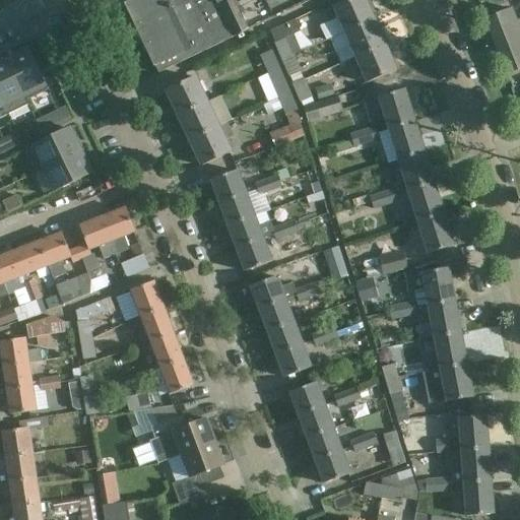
[(157,74),(232,39),(217,8),(218,7),(215,0),(137,0),(125,6),(157,74)]
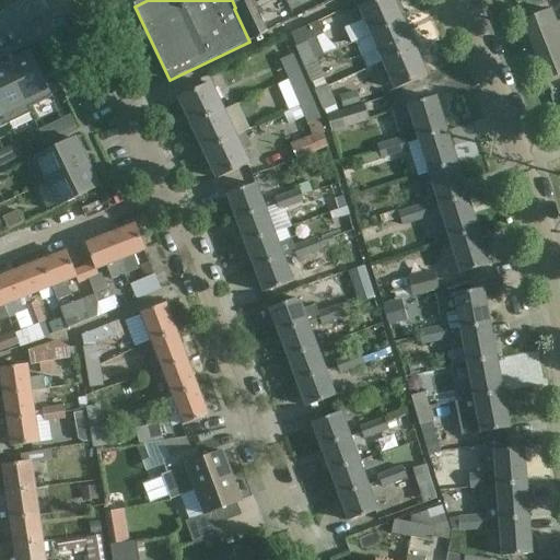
[(284,0),(232,0),(235,8),(234,9),(249,42),(295,21),(292,14),(284,0)]
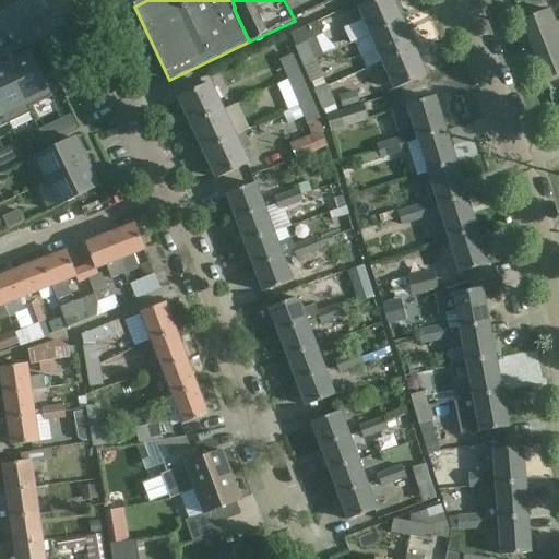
[(284,0),(292,14),(295,21),(318,10),(312,0),(284,0)]
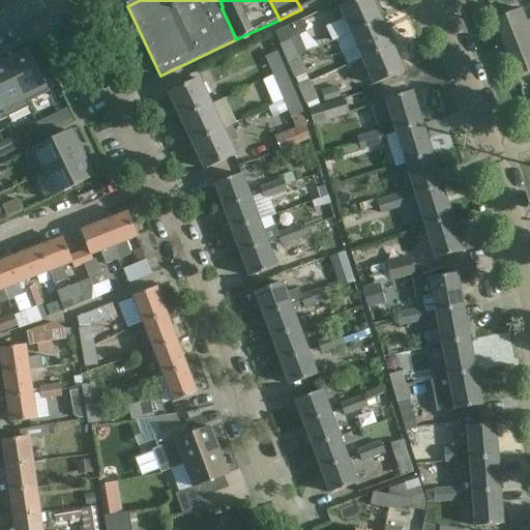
[(332,42),(382,21),(373,0),(357,0),(341,7),(345,19),(326,27),(331,38),(332,42)]
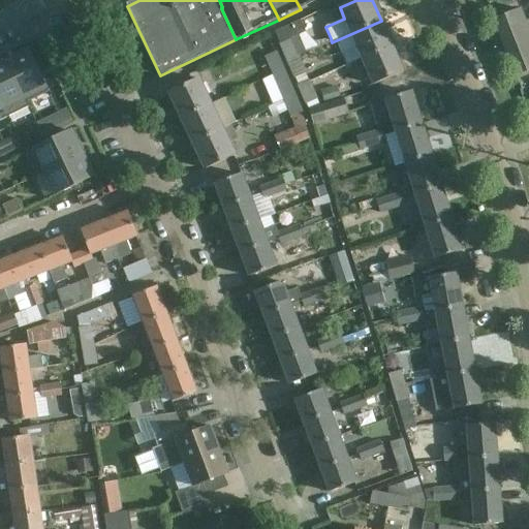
[(504,49),(528,38),(528,21),(524,23),(519,9),(494,20),(494,19),(492,20),(504,49)]
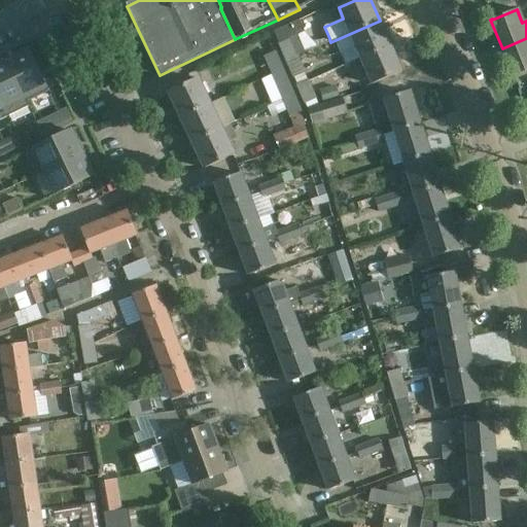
[(285,62),(296,57),(305,54),(301,43),(297,35),(305,32),(300,20),(274,32),(278,43),(277,43),(285,62)]
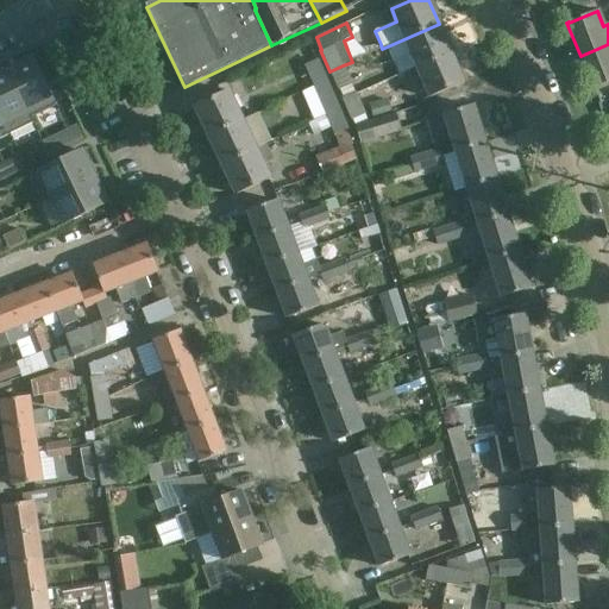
[(439,24),(387,46),(394,62),(412,55),(416,68),(452,52),(439,24)]
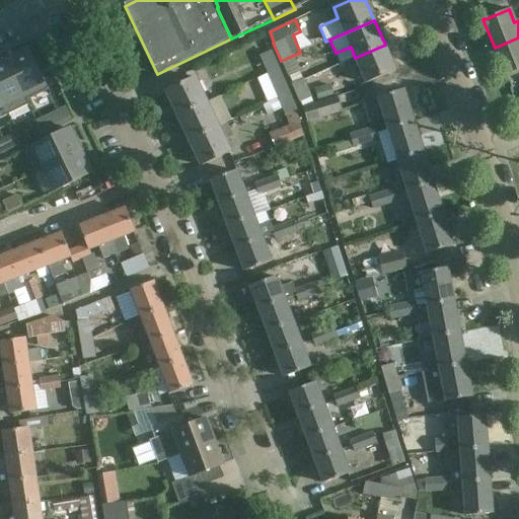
[(518,38),(495,48),(506,76),(507,76),(507,75),(518,70),(518,38)]
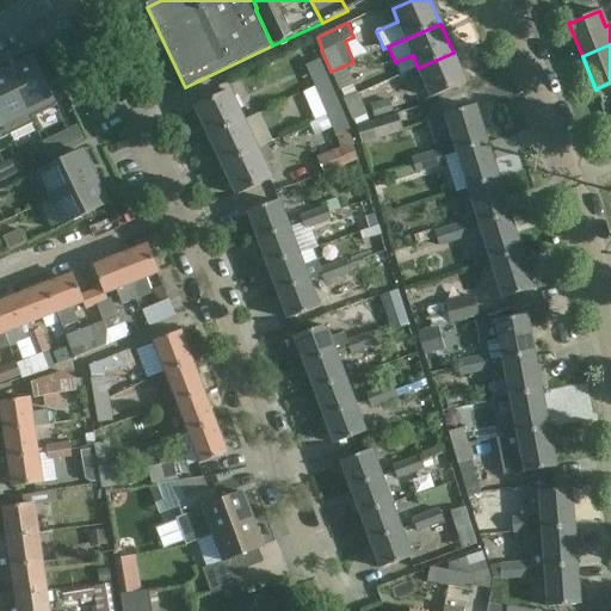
[(454,53),(418,68),(431,98),(467,82),(454,53)]
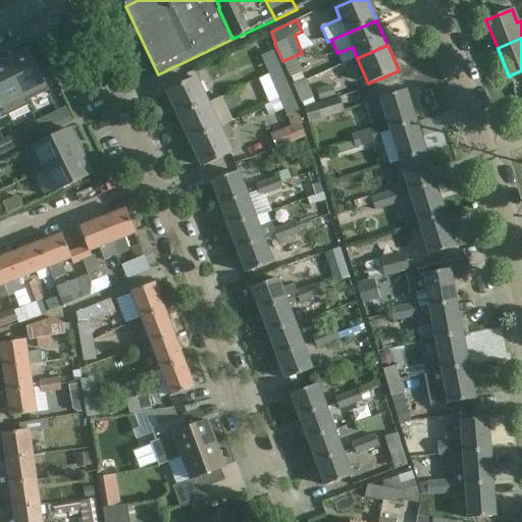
[(29,50),(7,61),(27,101),(28,101),(48,91),(43,82),(49,79),(41,62),(36,65),(29,50)]
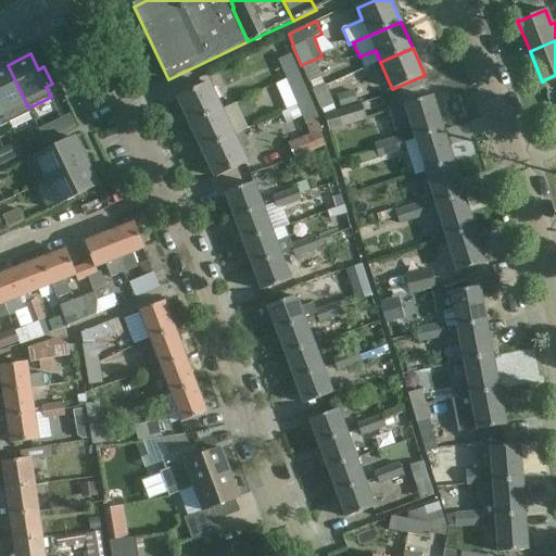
[(287,80),(298,75),(290,57),(278,61),(287,80)]
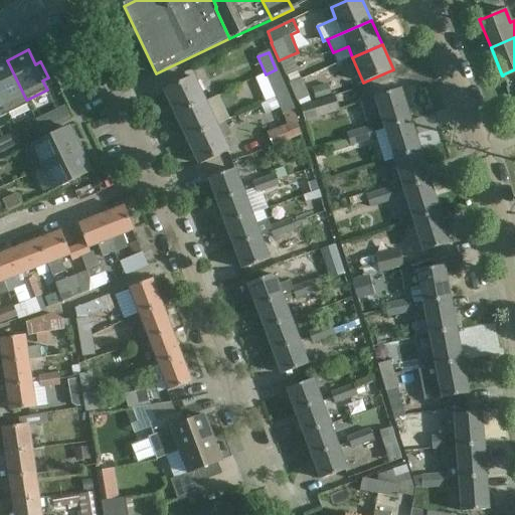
[(297,71),(290,55),(279,60),(286,76),(297,71)]
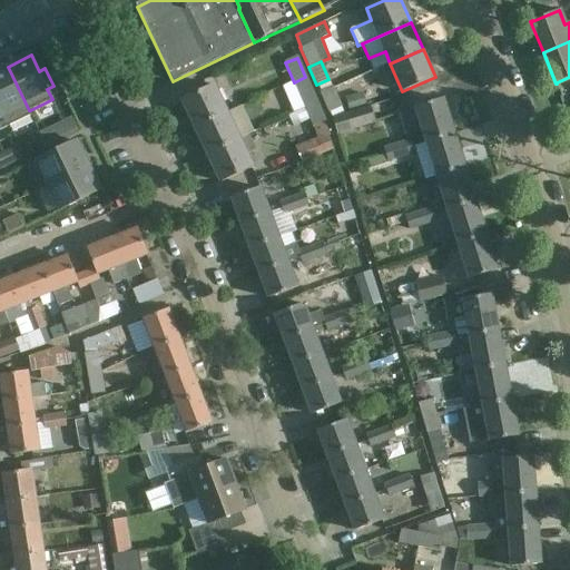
[(29,110),(8,67),(0,69),(0,109),(8,127),(32,115),(30,110),(29,110)]
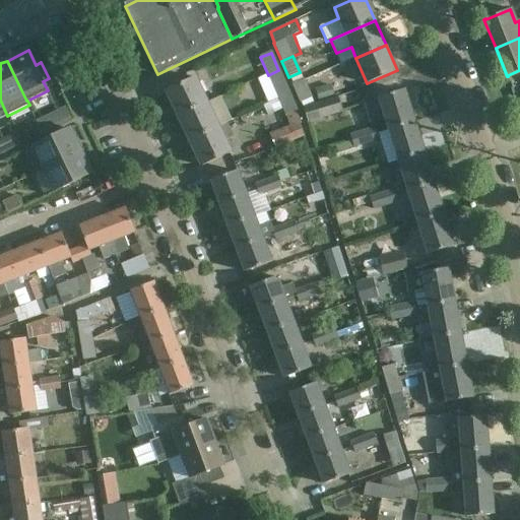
[(288,94),(278,70),(268,75),(258,79),(269,104),(288,94)]
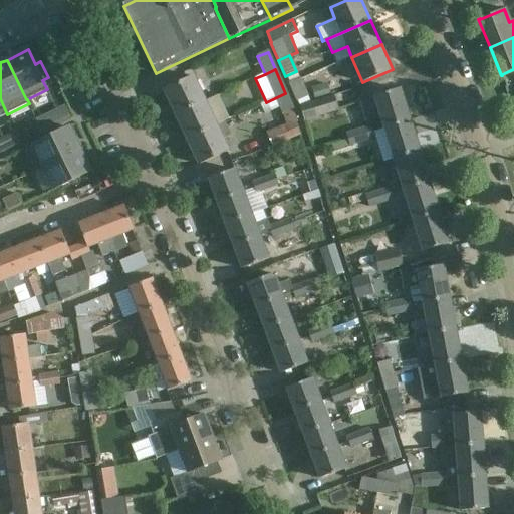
[(176,115),(205,101),(193,77),(164,90),(176,115)]
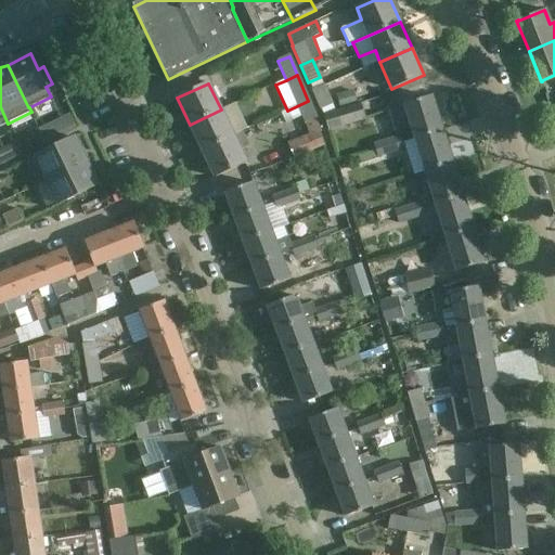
[(336,111),(325,86),(312,91),(320,110),(322,110),(323,115),(336,111)]
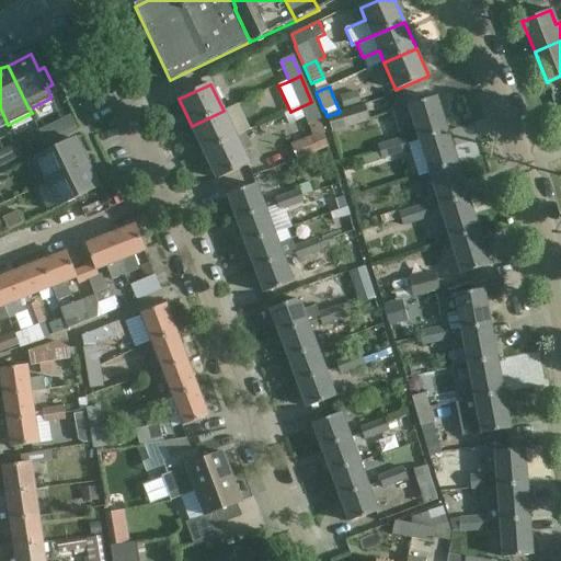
[(357,91),(341,95),(346,110),(362,105),(362,104),(357,91)]
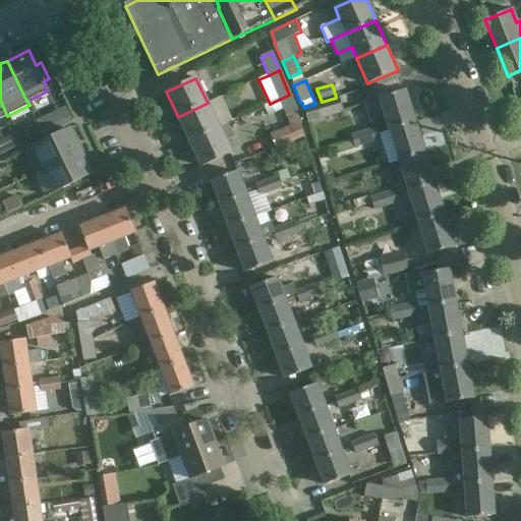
[(389,131),(414,123),(404,92),(363,104),(369,124),(385,119),(389,131)]
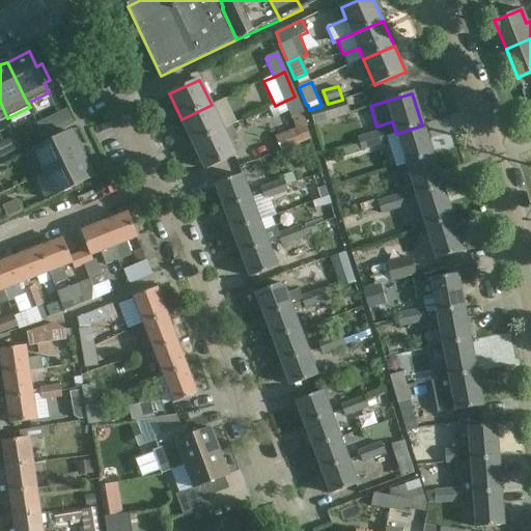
[(303,114),(295,96),(275,106),(279,116),(287,112),(290,118),(295,130),(276,137),(281,151),(312,139),(303,114)]
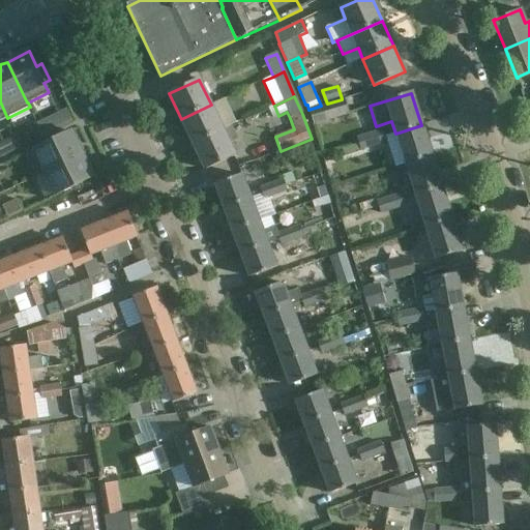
[(224,98),(213,102),(222,125),(233,121),(224,98)]
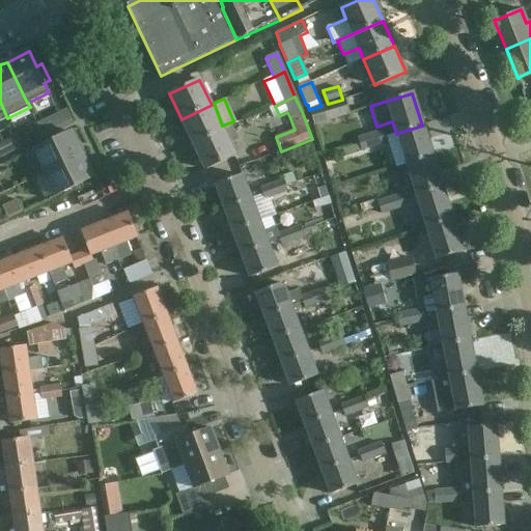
[(322,106),(309,110),(313,124),(350,114),(345,99),(342,100),(328,104),(322,106)]
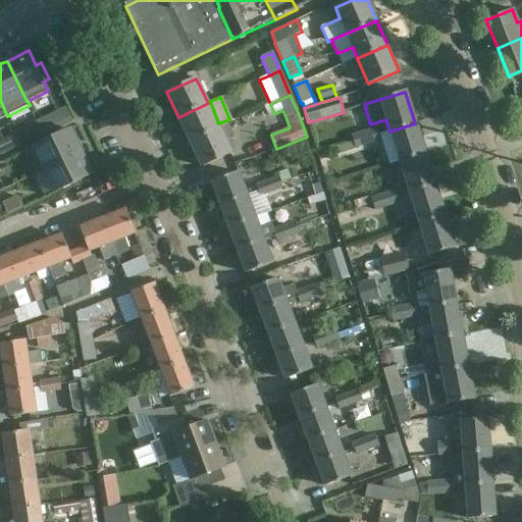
[(219,127),(208,103),(178,117),(190,142),(219,128),(219,127)]
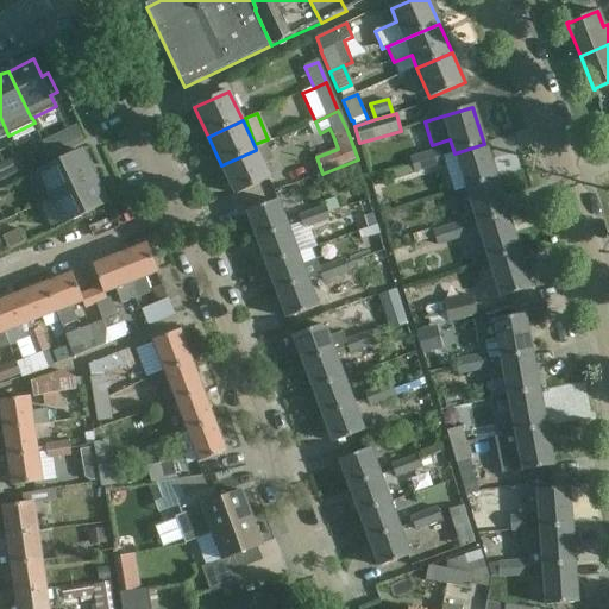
[(57,142),(44,148),(50,158),(62,152),(57,142)]
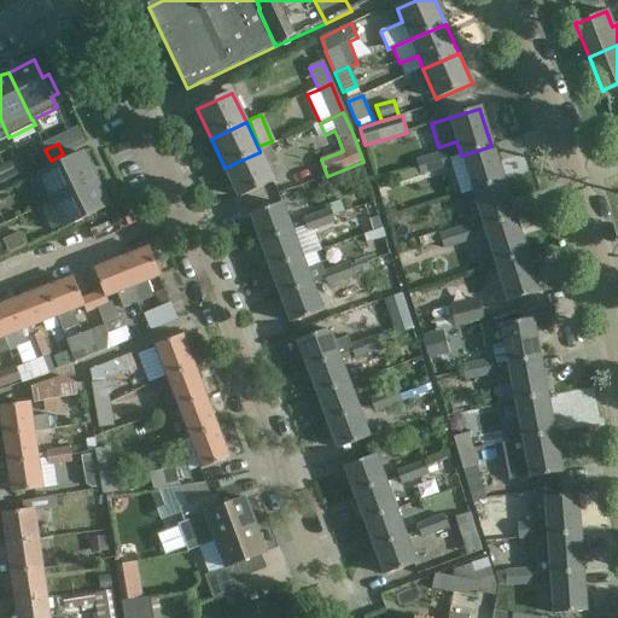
[(260,152),(225,168),(239,198),(274,182),(268,169),(279,164),(270,145),(260,151),(260,152)]
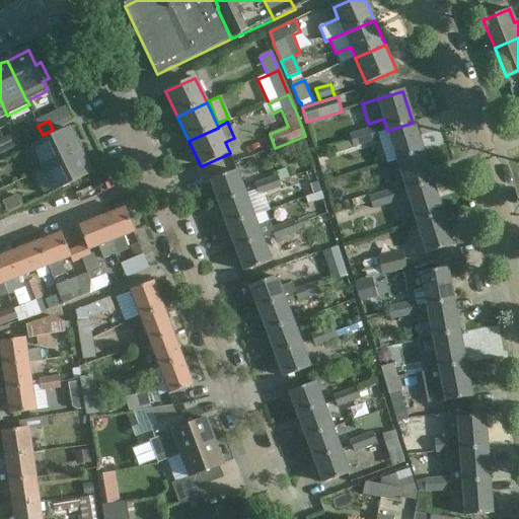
[(396,162),(423,154),(413,123),(387,131),(396,162)]
